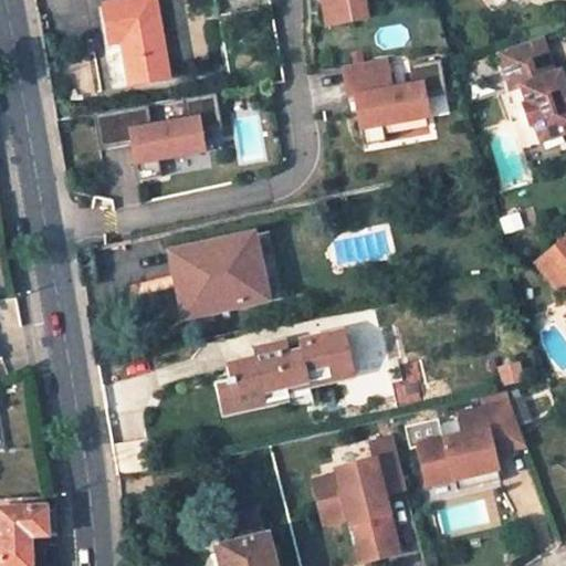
[(154,0),(137,0),(104,7),(111,43),(122,41),(124,53),(130,86),(169,79),(154,0)]
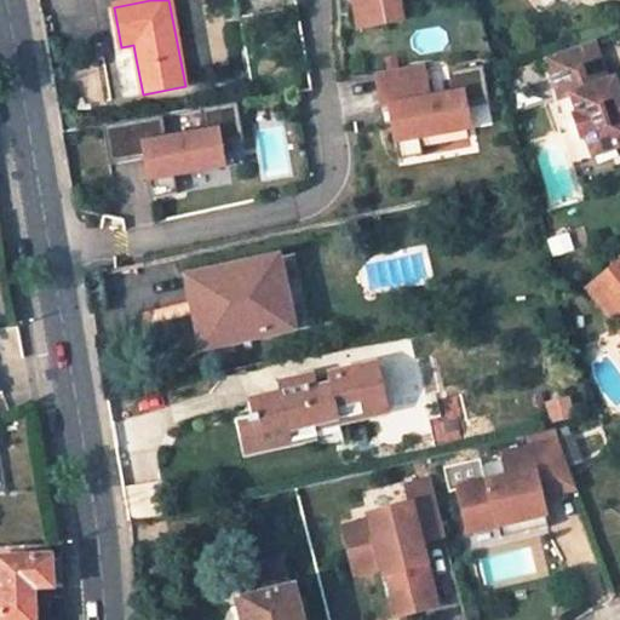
[(351,0),(357,28),(401,21),(396,0),(351,0)]
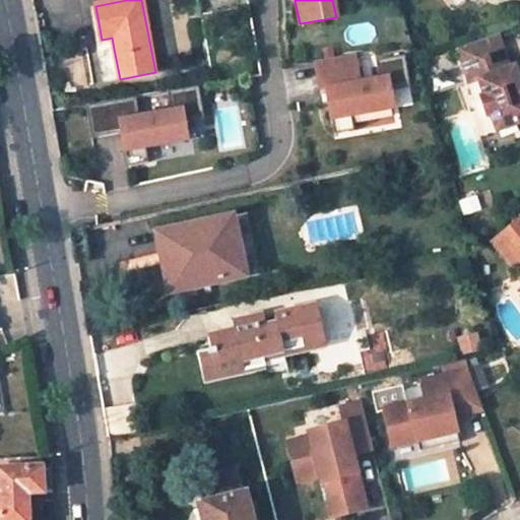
[(477,74),(481,89),(478,91),(485,110),(489,109),(494,126),(519,117),(519,85),(512,62),(508,63),(497,29),(456,44),(467,78),(477,74)]
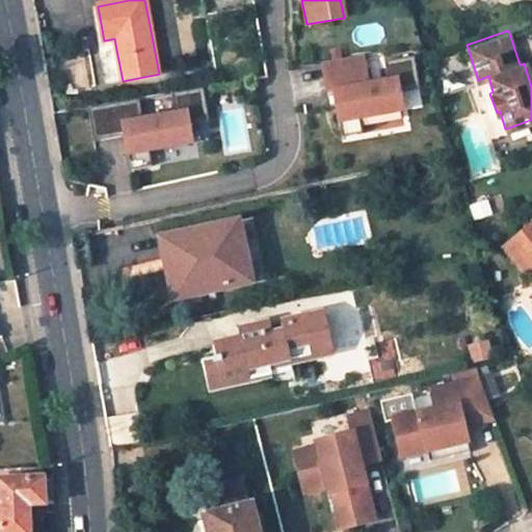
[(116,50),(106,52),(107,57),(102,58),(106,82),(123,81),(116,50)]
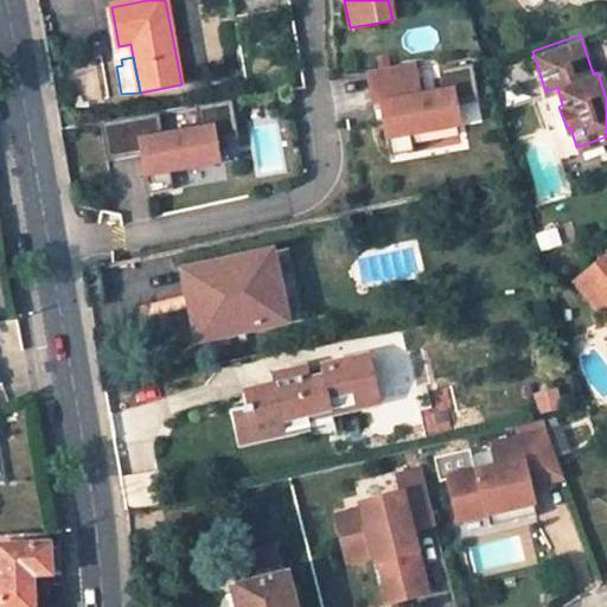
[(419,84),(415,63),(369,71),(375,106),(382,104),(391,155),(415,152),(413,134),(460,126),(457,104),(480,101),(474,64),(441,70),(442,81),(419,84)]
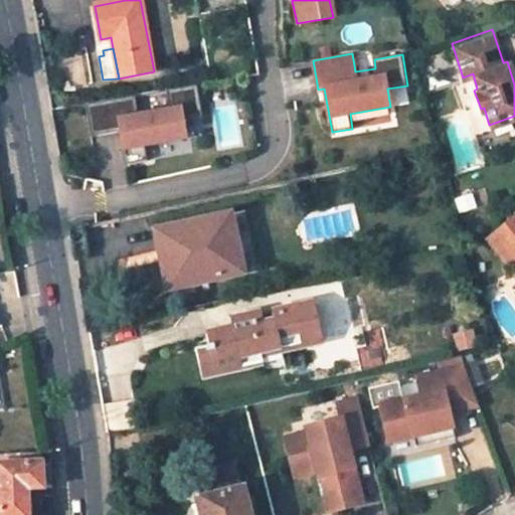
[(202,117),(197,84),(167,91),(170,110),(138,116),(135,96),(87,105),(92,136),(123,131),(128,163),(148,160),(146,145),(185,139),(183,121),(202,117)]
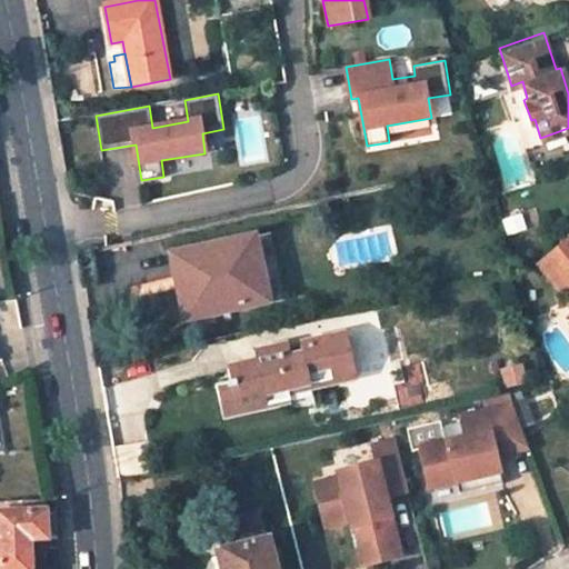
[(568,235),(537,260),(561,293),(568,306),(568,235)]
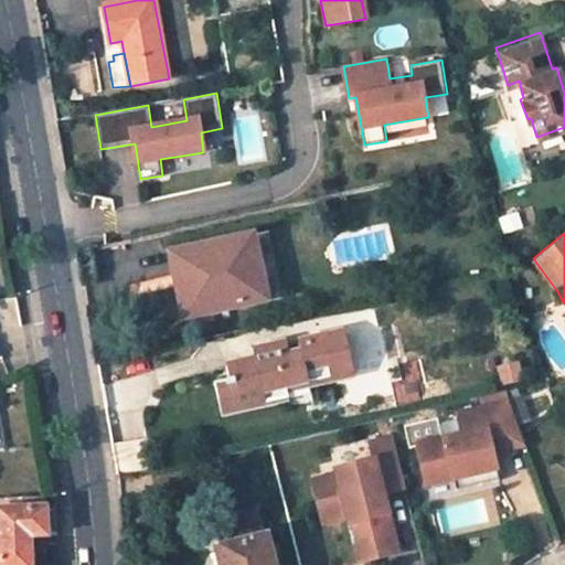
[(252,234),(170,252),(183,318),(265,299),(252,234)]
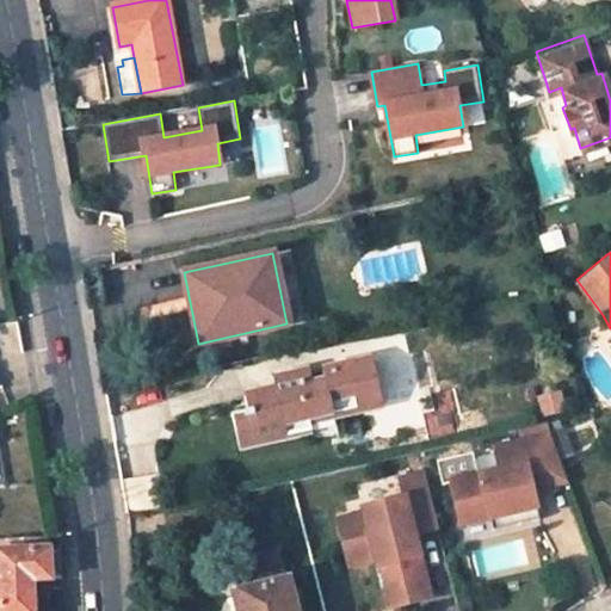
[(383,406),(372,358),(322,369),(323,377),(312,380),(310,369),(272,377),(275,390),(245,396),(247,405),(232,409),(233,419),(251,415),(257,444),(313,431),(310,423),(383,406)]
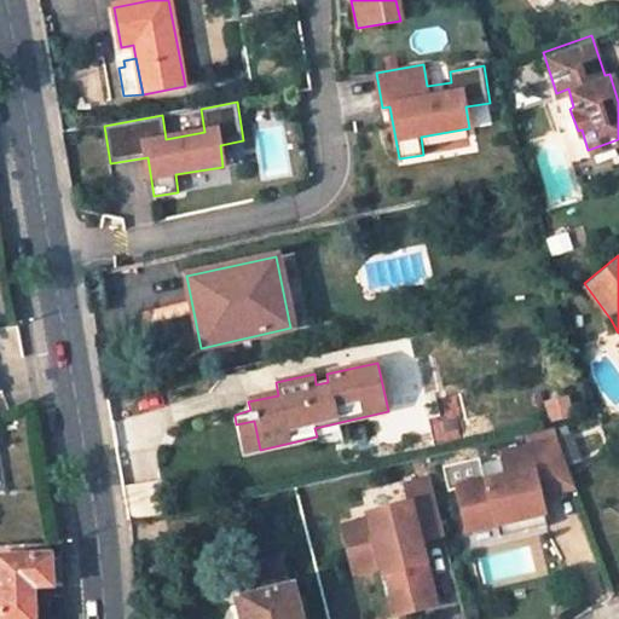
[(574,420),(570,398),(550,403),(554,424),(574,420)]
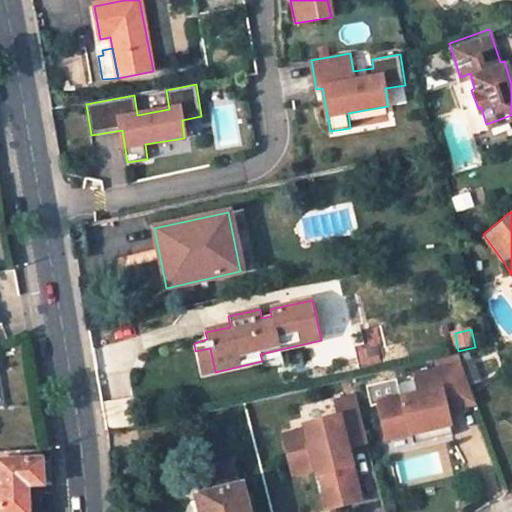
[(446,414),(444,406),(472,400),(460,366),(414,377),(418,396),(377,406),(386,442),(410,437),(430,432),(432,442),(451,438),(446,414)]
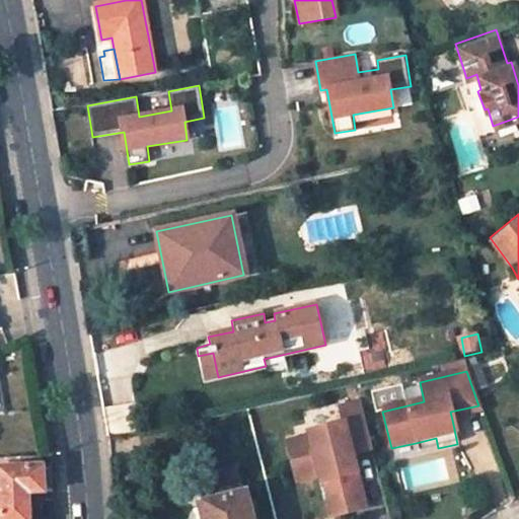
[(377,392),(380,404),(400,400),(398,388),(377,392)]
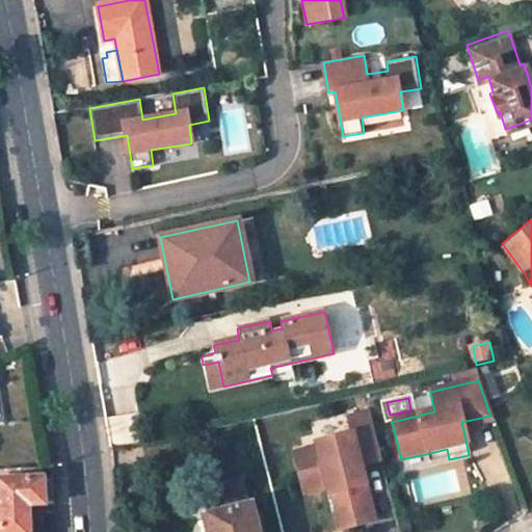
[(355,468),(379,462),(368,414),(346,419),(350,434),(314,444),(315,448),(292,454),(298,479),(321,474),(325,488),(327,496),(338,494),(341,506),(338,507),(331,516),(336,531),(373,523),(362,477),(357,478),(355,468)]
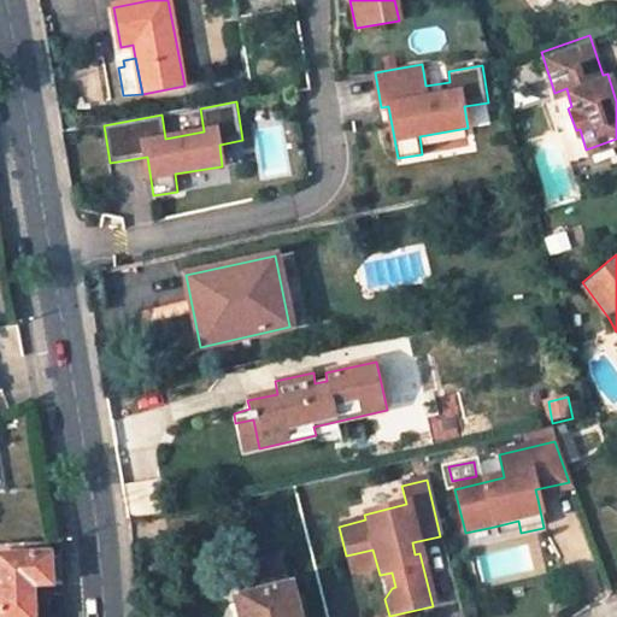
[(538,499),(573,491),(569,482),(535,489),(538,499)]
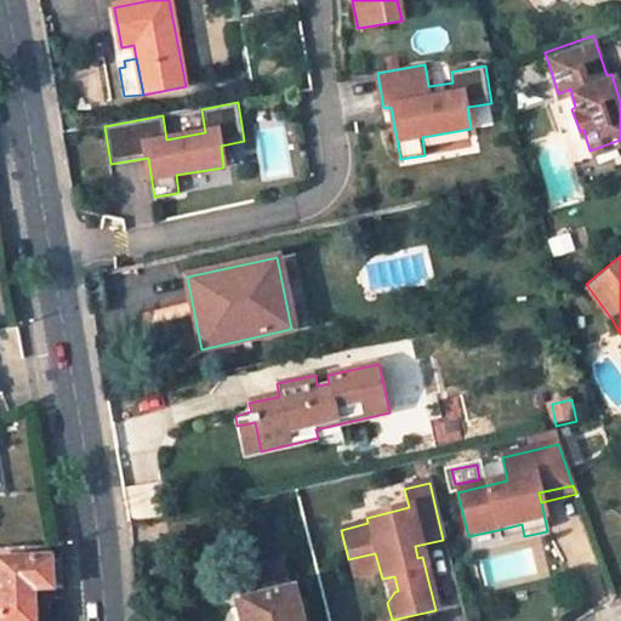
[(524,536),(522,524),(497,530),(500,542),(524,536)]
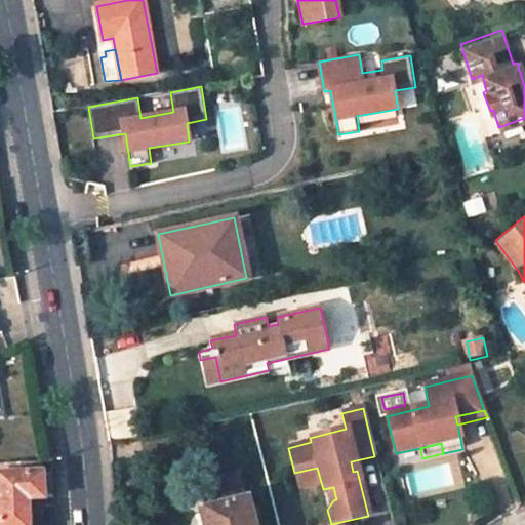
[(1,475),(1,524),(28,524),(29,498),(53,497),(48,473),(44,474),(43,465),(3,467),(2,475),(1,475)]
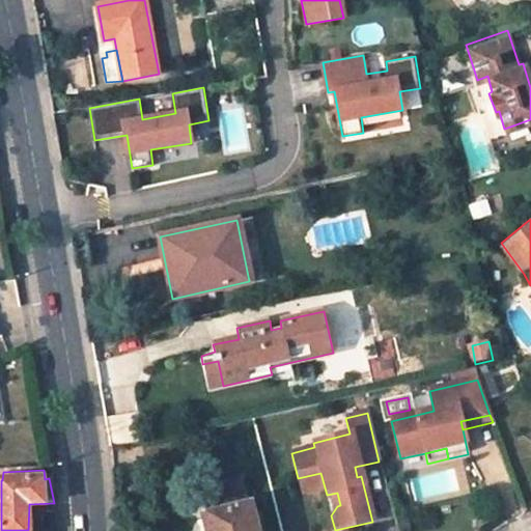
[(325,487),(320,473),(298,478),(301,494),(325,487)]
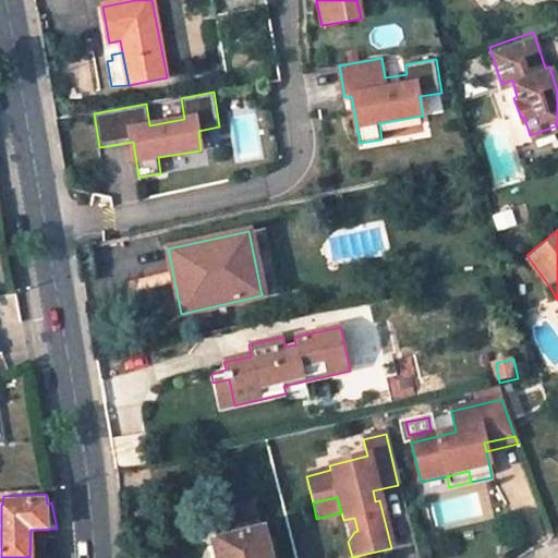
[(269,557),(263,529),(261,529),(253,499),(214,509),(221,538),(214,541),(217,557),(269,557)]
